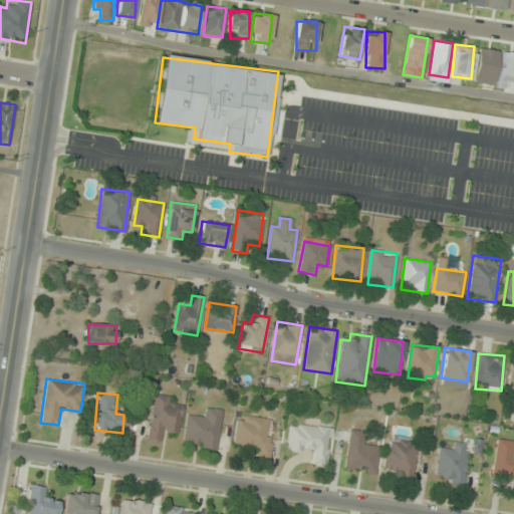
[(174,397),(153,394),(146,440),(164,443),(165,433),(178,435),(182,408),(172,407),(174,397)]
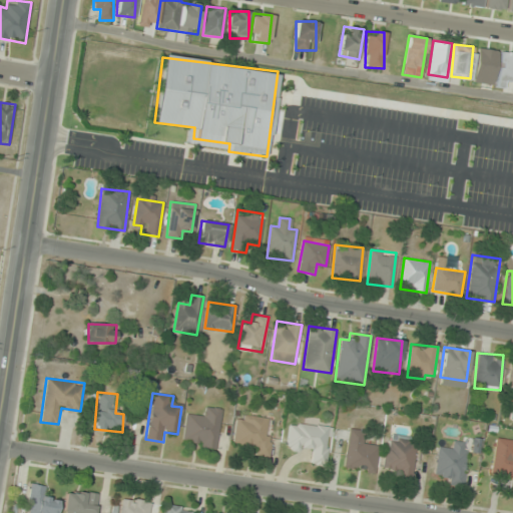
[(185,413),(181,444),(216,449),(221,409),(204,406),(203,416),(185,413)]
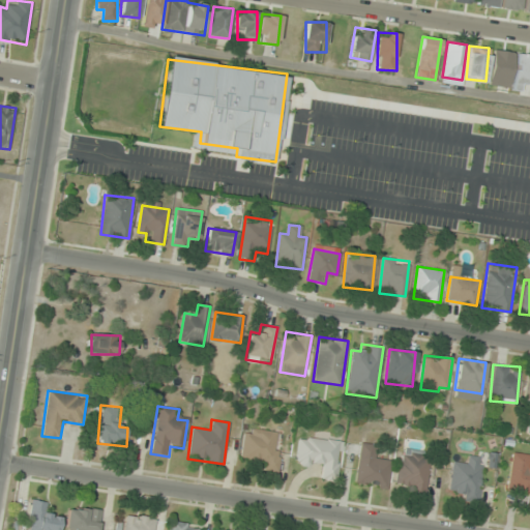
[(266,462),(265,472),(274,473),(278,432),(242,428),(239,459),(266,462)]
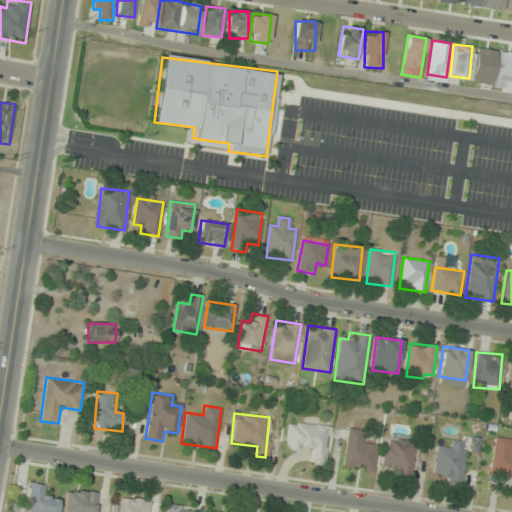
[(330,425),(288,419),(284,449),(311,453),(309,464),(325,466),(330,425)]
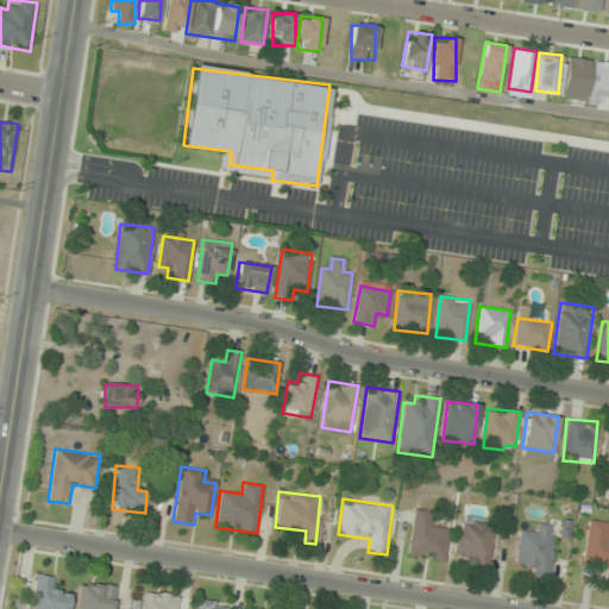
[(445,563),(451,526),(434,523),(437,512),(413,508),(406,557),(445,563)]
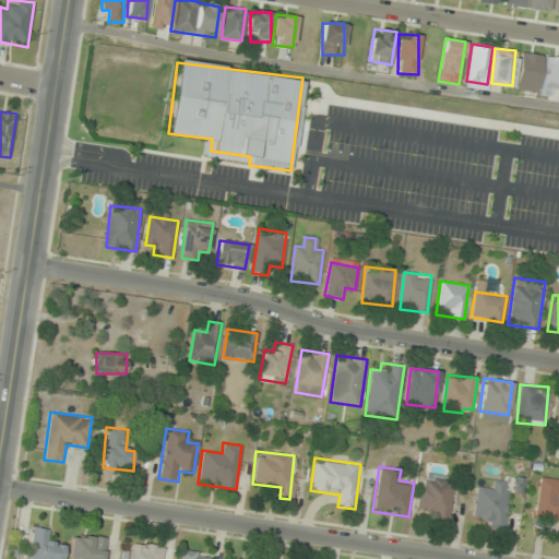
[(427,520),(448,523),(454,479),(421,475),(417,508),(428,510),(427,520)]
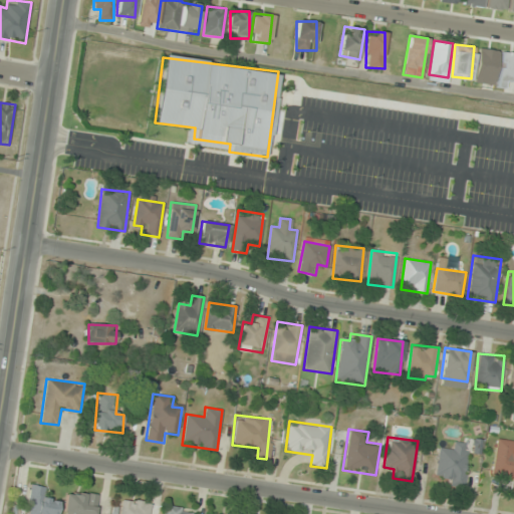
[(513,452),(513,444),(513,441),(496,439),(490,476),(511,479),(508,494),(513,494),(513,452)]
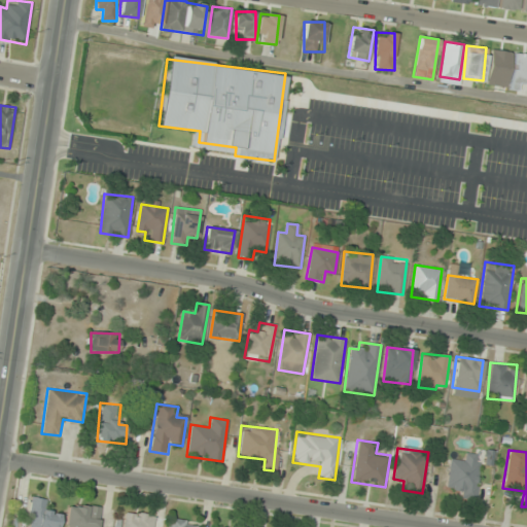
[(449,460),(446,487),(456,488),(454,497),(475,500),(481,455),(461,452),(460,461),(449,460)]
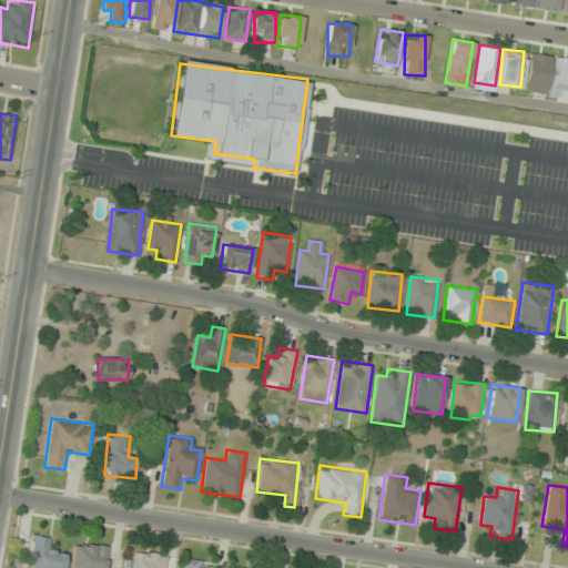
[(46,537),(34,536),(30,567),(63,567),(66,551),(44,549),(46,537)]
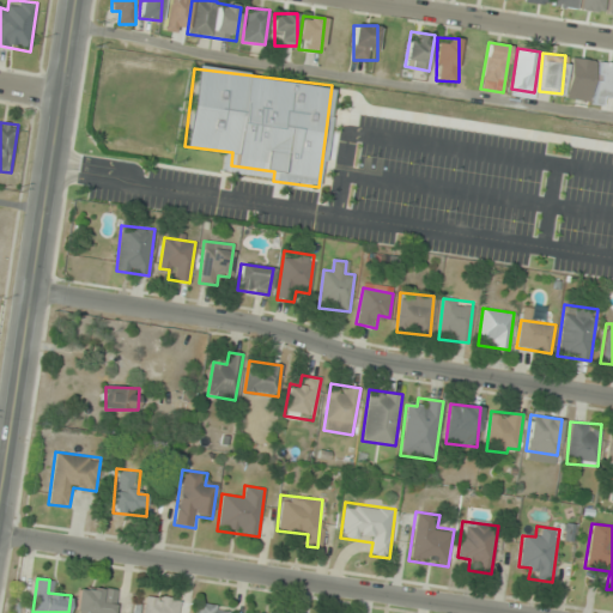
[(114,612),(116,589),(79,586),(76,612),(114,612)]
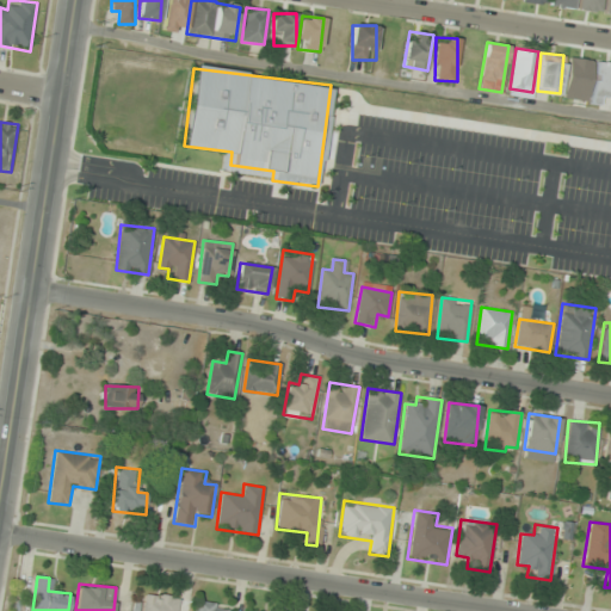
[(177,610),(179,597),(144,592),(141,610),(177,610)]
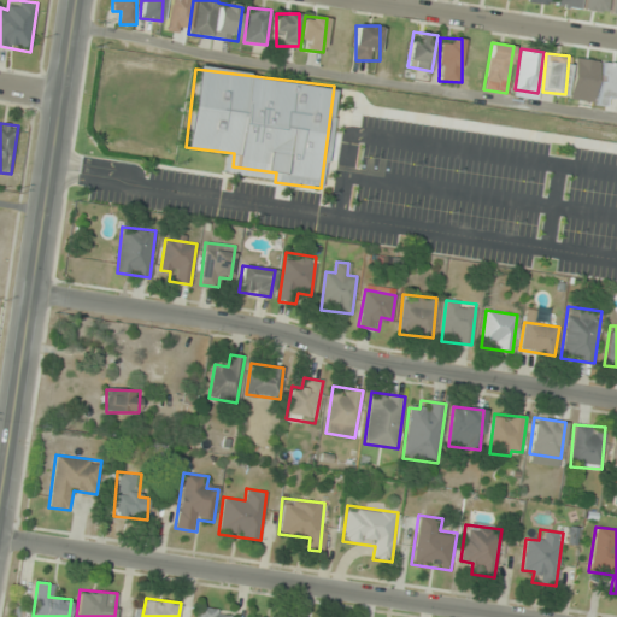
[(198,616),(228,616),(229,611),(200,606),(198,616)]
